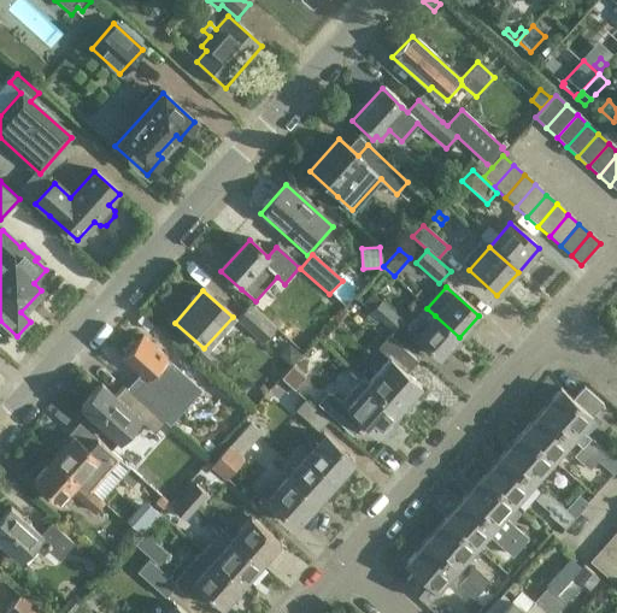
[(382,301),(381,302),(372,294),(363,304),(371,312),(370,313),(380,322),(394,334),(404,323),(382,301)]
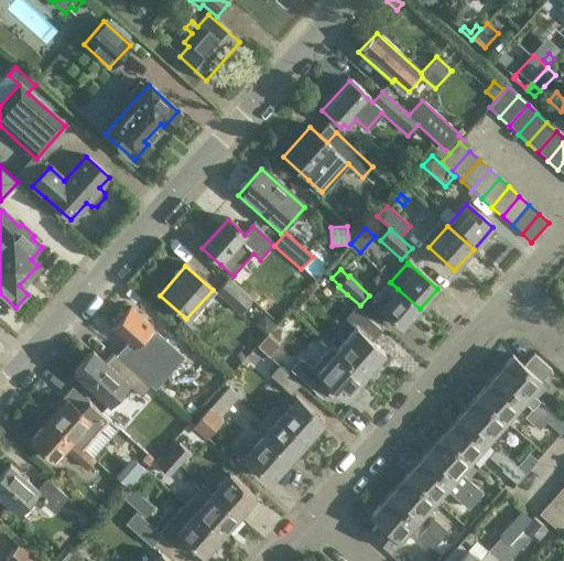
[(215,293),(238,315),(250,302),(227,280),(215,293)]
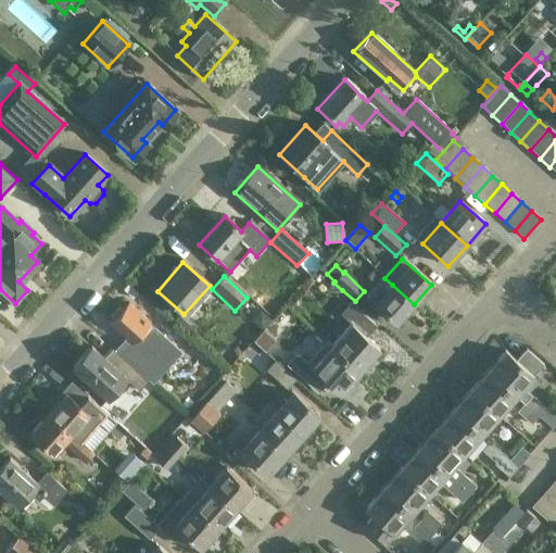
[(414,304),(392,285),(384,278),(366,298),(396,324),(414,304)]
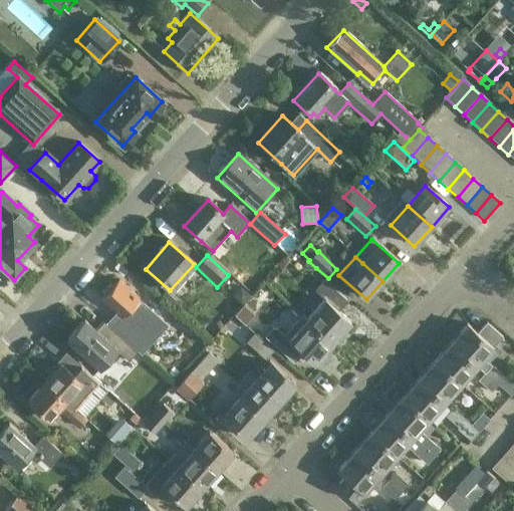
[(316,268),(308,261),(303,267),(311,274),(316,268)]
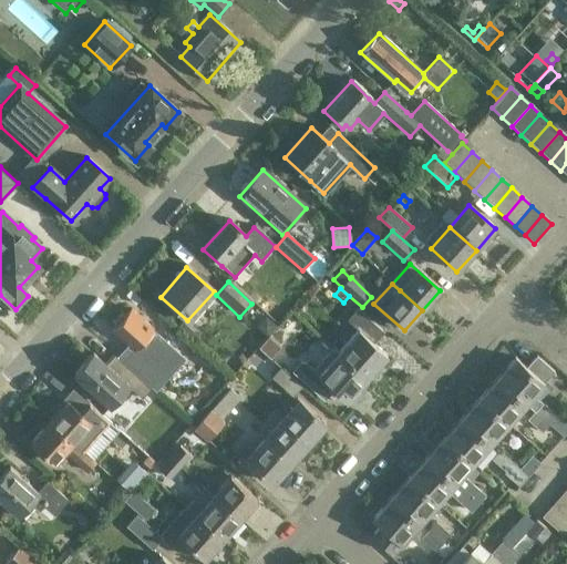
[(358,332),(338,355),(366,380),(387,357),(373,345),(383,334),(357,310),(347,322),(358,332)]
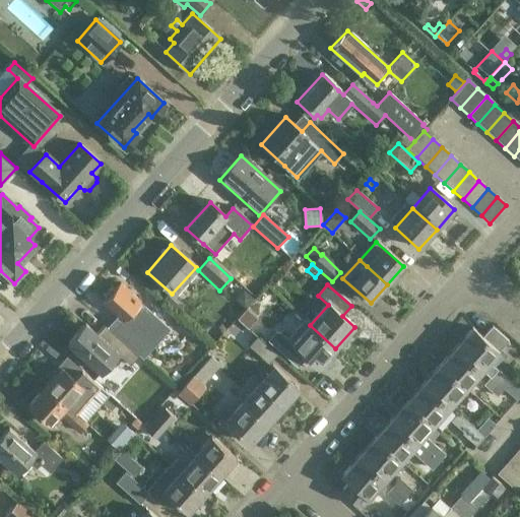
[(119,285),(103,304),(122,321),(123,321),(113,333),(129,347),(139,357),(143,360),(166,334),(151,321),(153,319),(145,311),(137,304),(138,303),(119,285)]
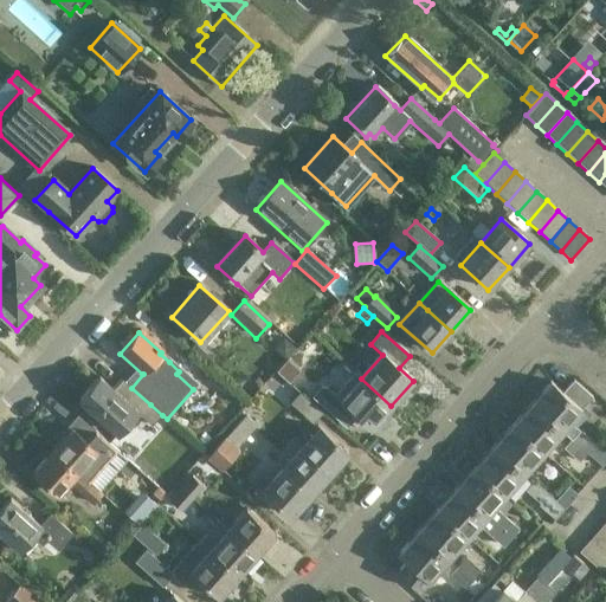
[(284,360),(296,348),(284,337),(274,349),(284,360)]
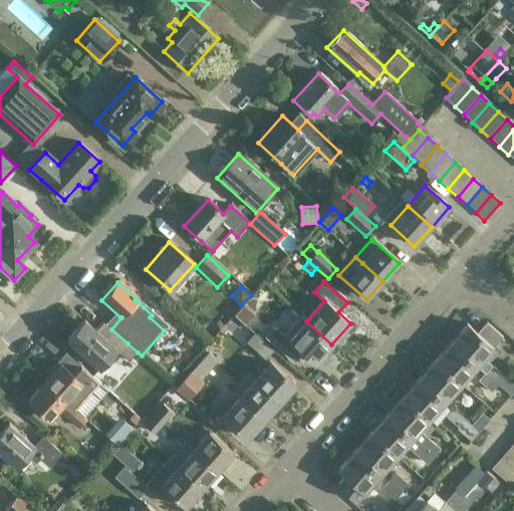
[(255,315),(244,305),(235,316),(246,325),(255,315)]
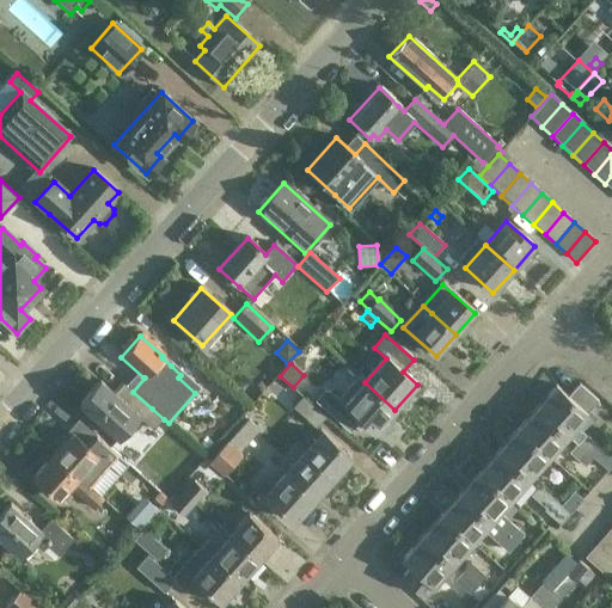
[(289,386),(279,376),(265,391),(277,400),(289,386)]
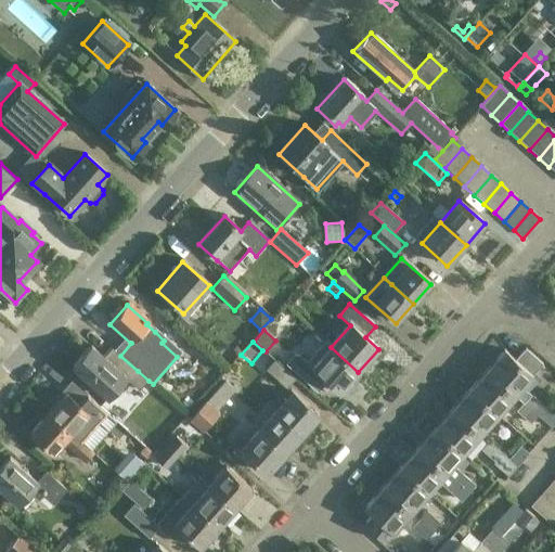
[(91,346),(72,368),(108,400),(126,380),(139,392),(149,381),(138,371),(120,356),(112,364),(91,346)]
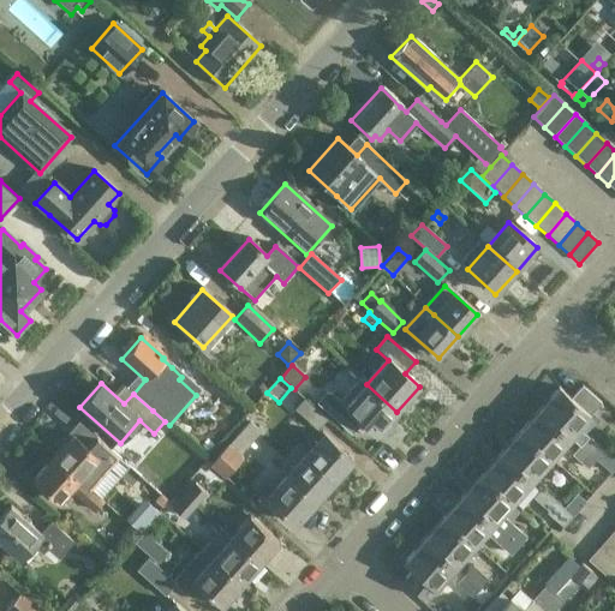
[(366,384),(346,407),(332,395),(324,396),(316,405),(351,436),(362,423),(375,436),(396,412),(366,384)]
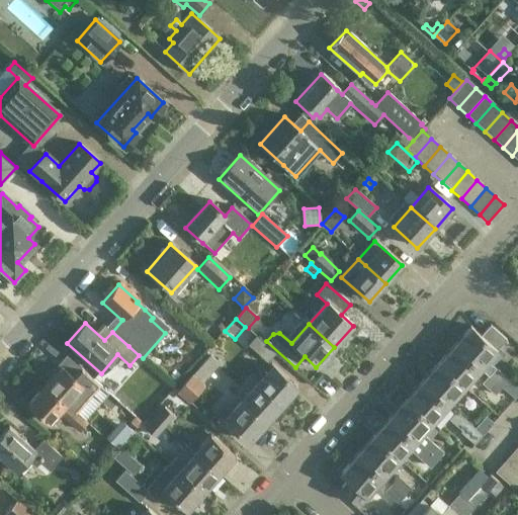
[(469,328),(453,347),(481,371),(481,370),(489,376),(488,377),(501,390),(502,388),(508,380),(495,369),(488,362),(497,352),(507,341),(490,326),(480,337),(469,328)]
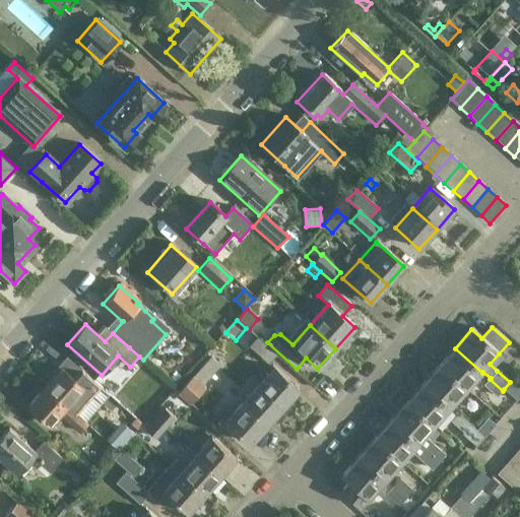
[(277,356),(258,338),(249,346),(269,365),(277,356)]
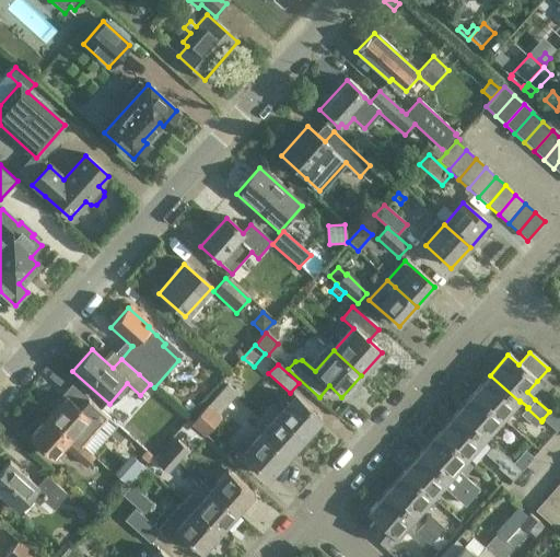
[(490,375),(473,394),(502,421),(520,402),(490,375)]
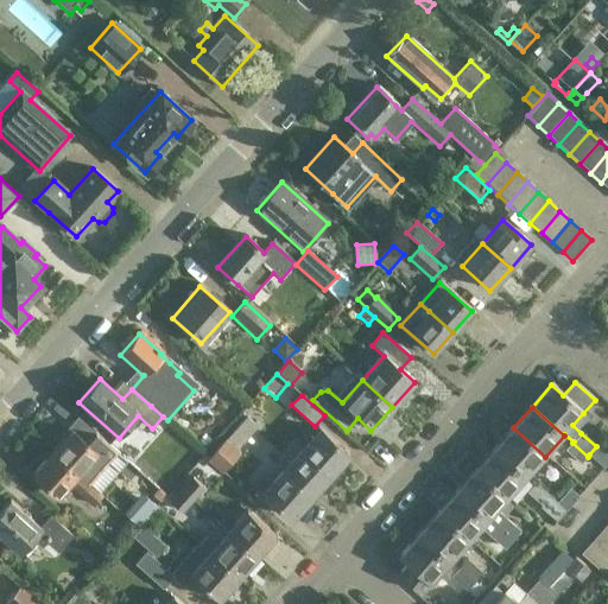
[(235,431),(247,442),(259,428),(247,418),(235,431)]
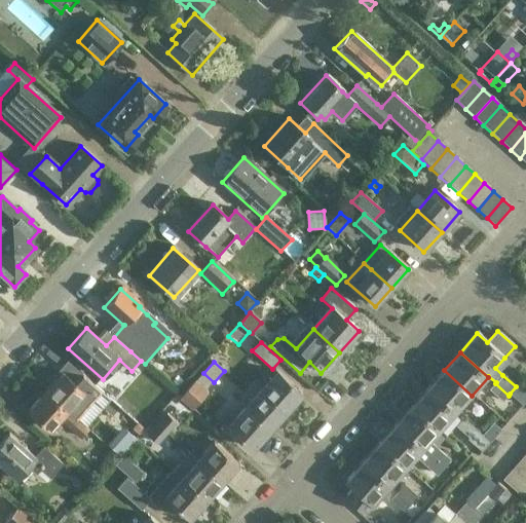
[(444,370),(427,388),(455,413),(472,396),(444,370)]
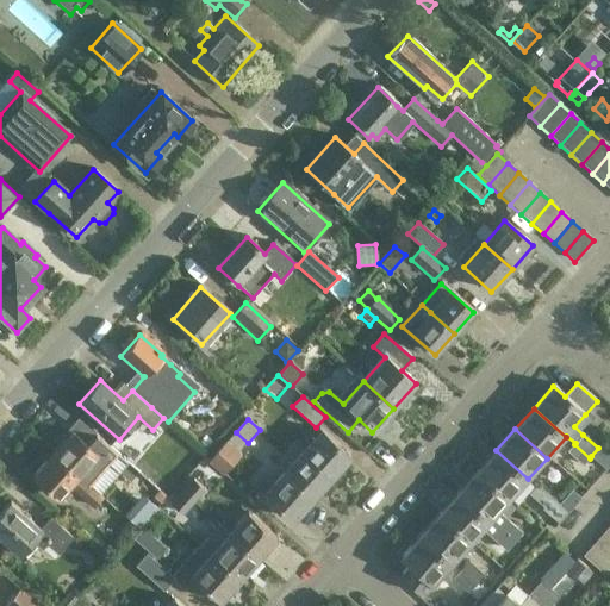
[(241,456),(238,454),(248,443),(236,432),(210,463),(223,475),(241,456)]
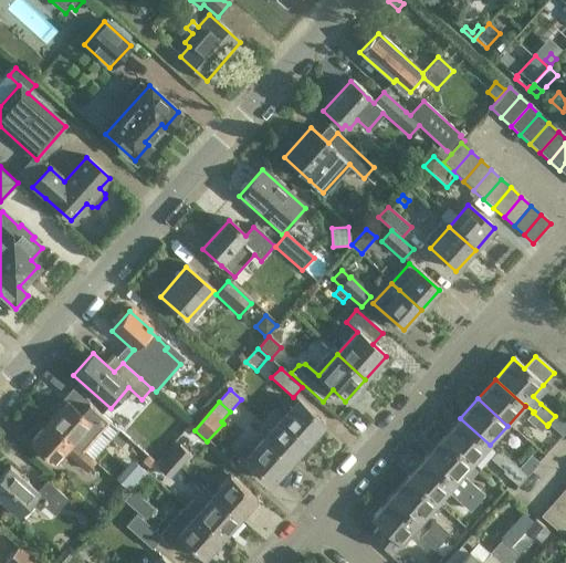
[(297,402),(280,421),(306,445),(324,425),(297,402)]
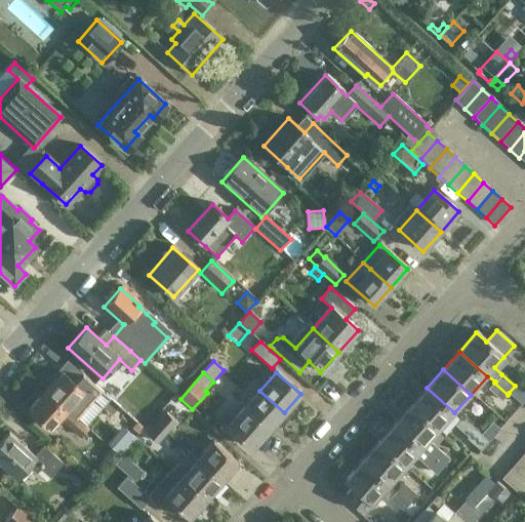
[(63,373),(45,392),(88,431),(89,429),(78,418),(92,402),(113,419),(122,408),(88,379),(80,389),(63,373)]
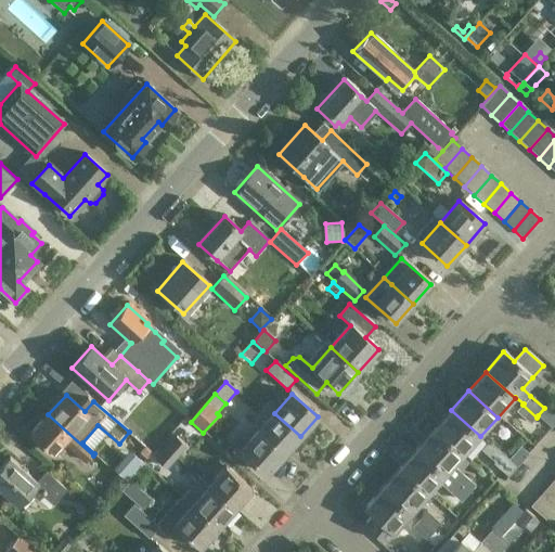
[(523,405),(516,412),(530,424),(537,418),(523,405)]
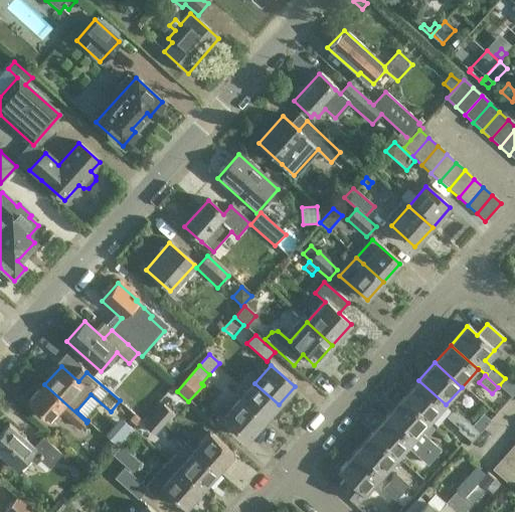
[(505,378),(499,385),(512,397),(514,393),(514,381),(508,375),(505,378)]
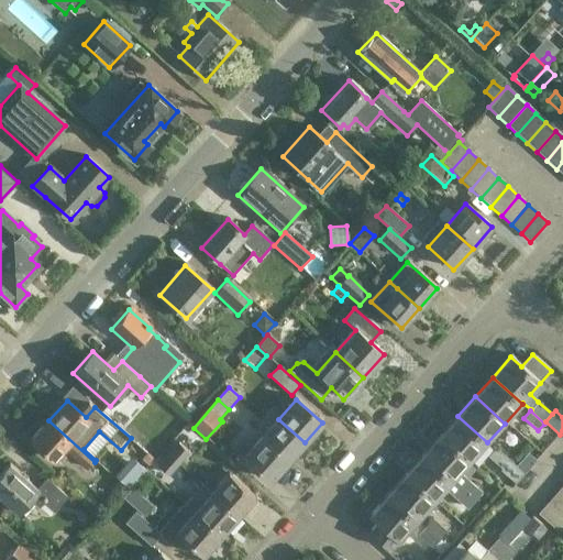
[(457,416),(440,436),(470,462),(487,442),(457,416)]
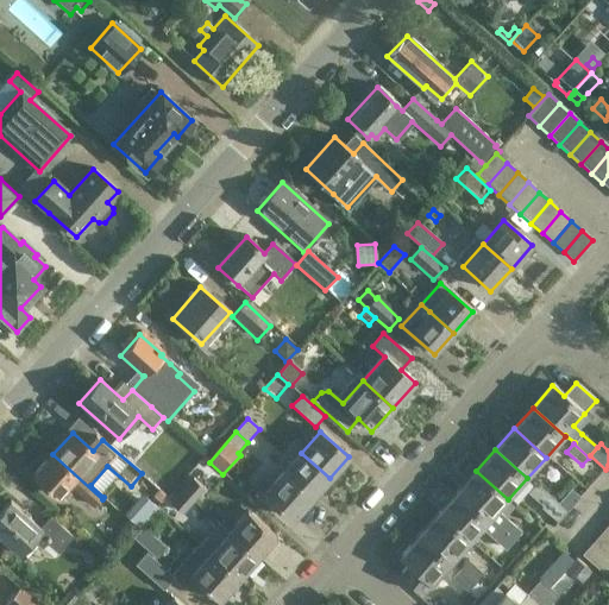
[(301,453),(283,474),(312,499),(330,478),(301,453)]
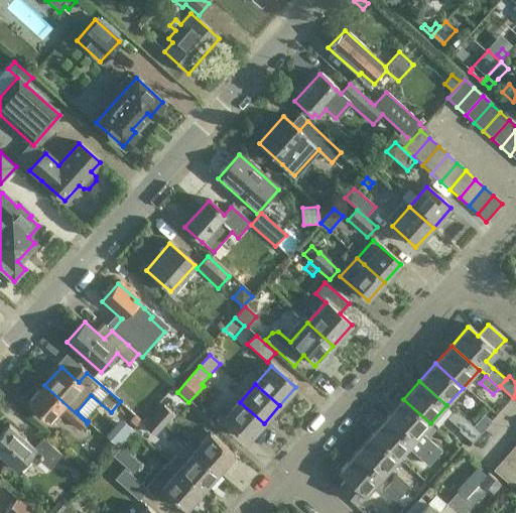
[(87,423),(44,385),(28,404),(50,422),(58,413),(80,431),(87,423)]
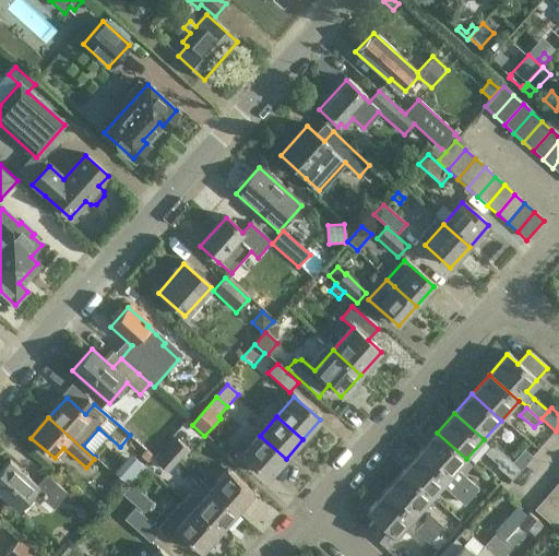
[(437,433),(419,452),(471,498),(471,497),(475,501),(480,495),(476,492),(478,489),(456,470),(466,459),(437,433)]
